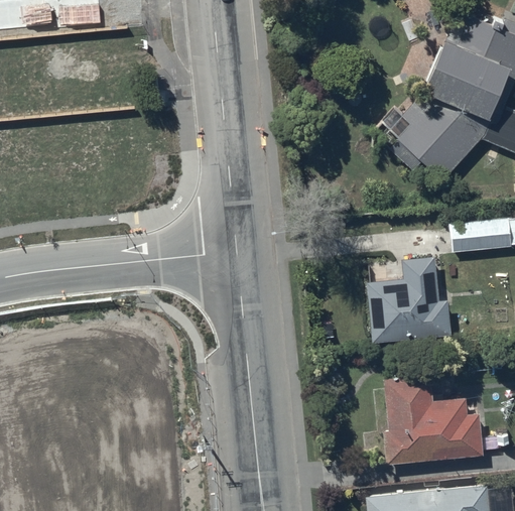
[(15,0),(16,4),(0,5),(0,33),(57,29),(58,32),(101,28),(98,0),(15,0)]
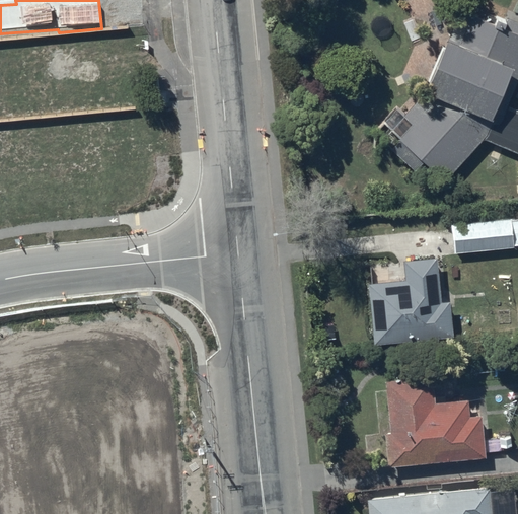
[(517,112),(508,107),(517,82),(517,22),(486,8),(482,18),(462,10),(450,39),(444,35),(423,89),(432,92),(429,104),(415,96),(401,114),(395,109),(374,137),(435,192),(483,140),(517,154),(517,112)]
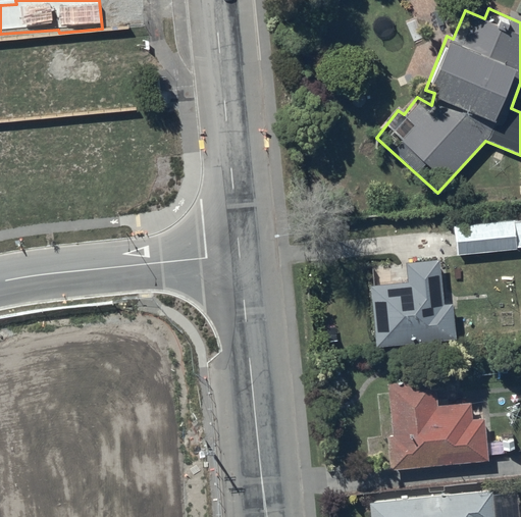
[(520,221),(454,226),(456,255),(520,248),(520,221)]
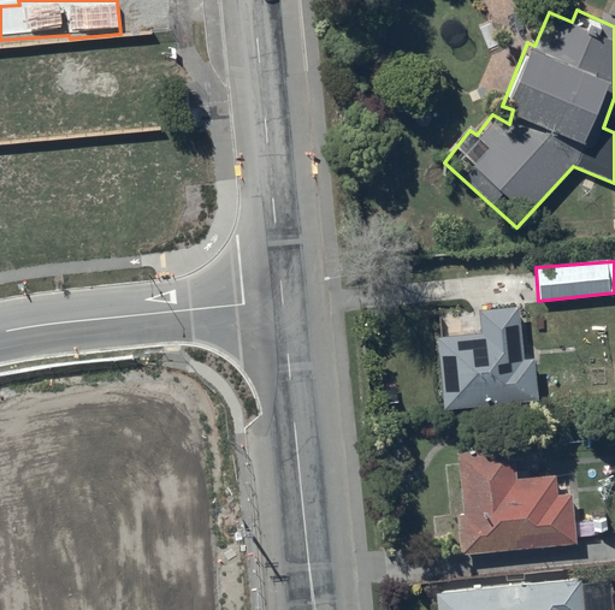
[(480,317),(484,339),(438,344),(445,416),(540,408),(536,365),(526,366),(520,313),(480,317)]
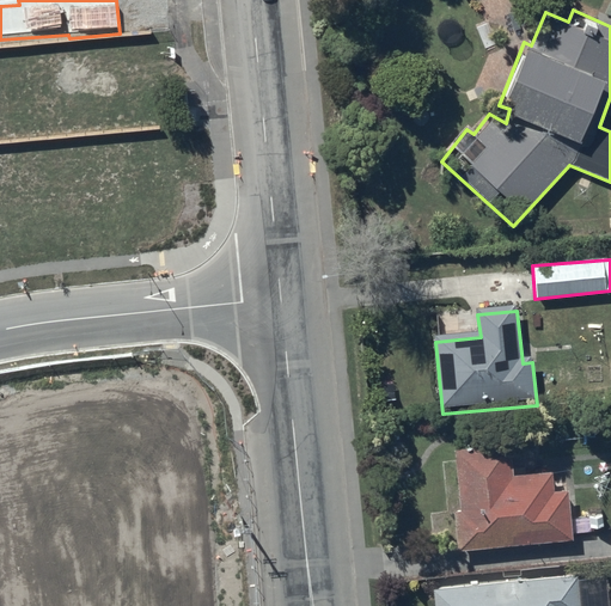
[(456,454),(459,509),(453,510),(456,549),(574,540),(569,485),(553,487),(551,471),(511,475),(508,451),(456,454)]
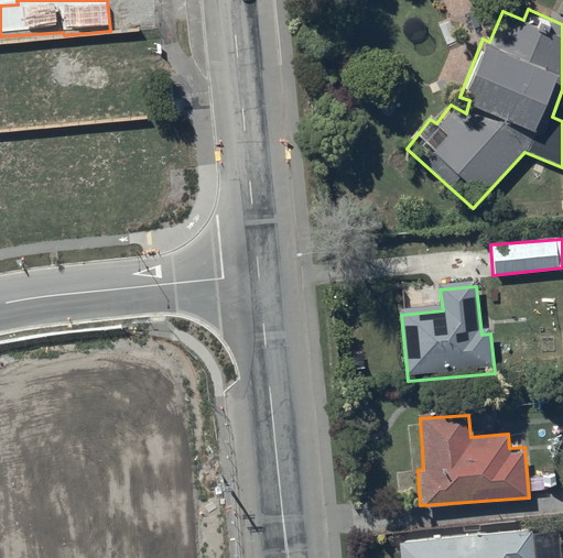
[(533,557),(531,528),(398,540),(399,557),(533,557)]
